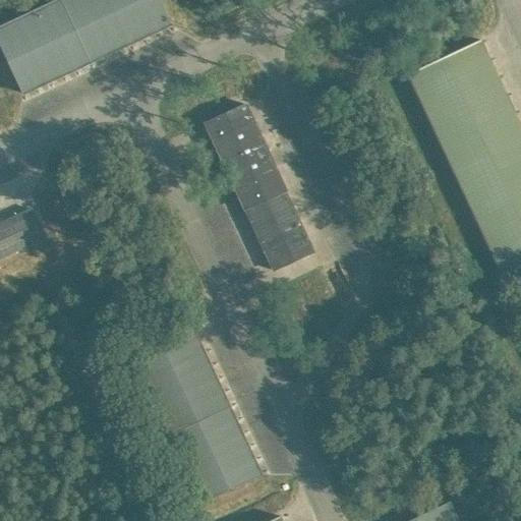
[(171,23),(160,0),(58,0),(0,27),(0,44),(22,93),(171,23)]
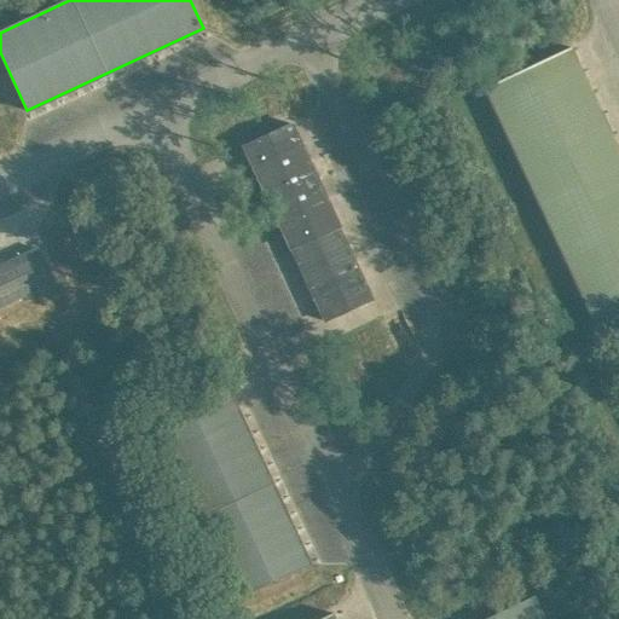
[(484,87),(495,109),(596,327),(618,316),(618,149),(571,46),(484,87)]
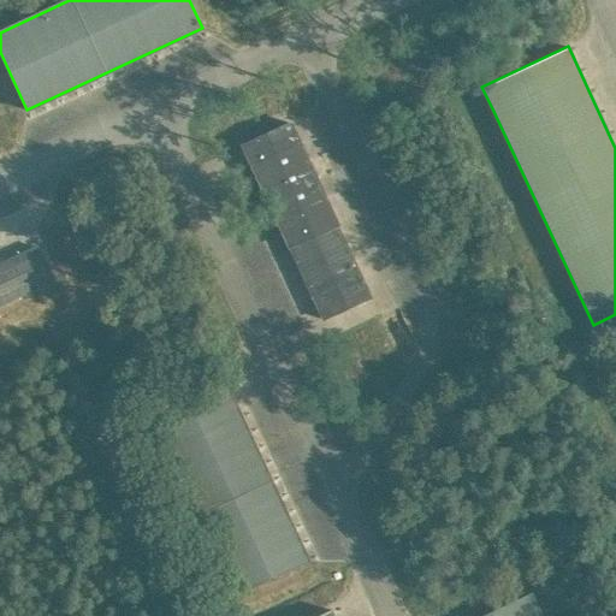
[(248,142),(243,144),(244,147),(252,164),(278,220),(290,248),(290,247),(291,248),(324,319),(371,297),(337,226),(338,225),(300,142),(290,122),(282,126),(278,119),(244,135),(248,142)]
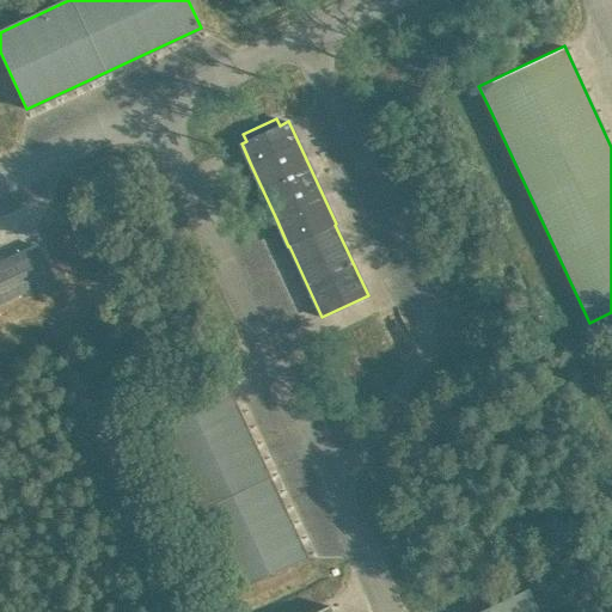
[(36,245),(0,261),(0,303),(51,280),(44,263),(44,262),(43,262),(36,245)]
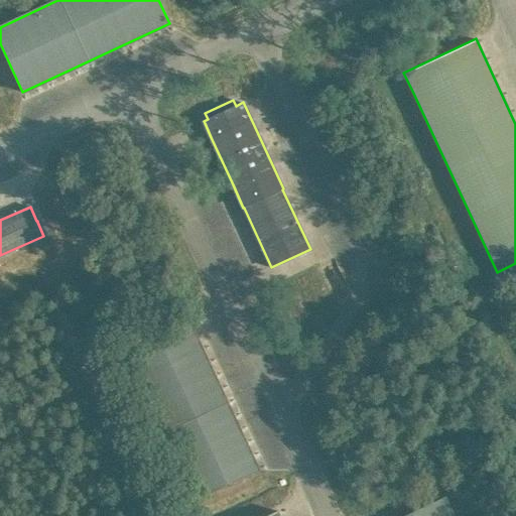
[(189,323),(128,352),(197,499),(258,470),(189,323)]
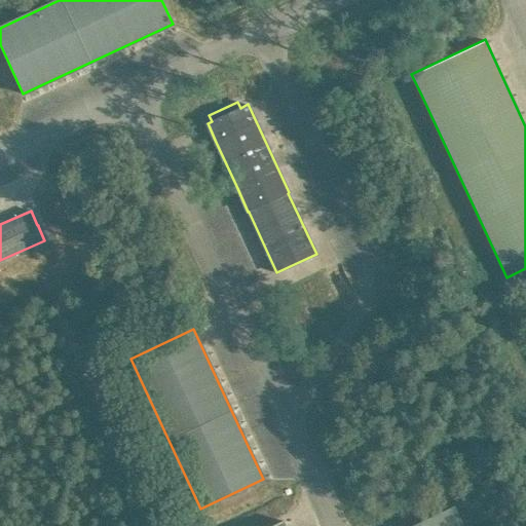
[(460,525),(452,506),(411,525),(460,525)]
